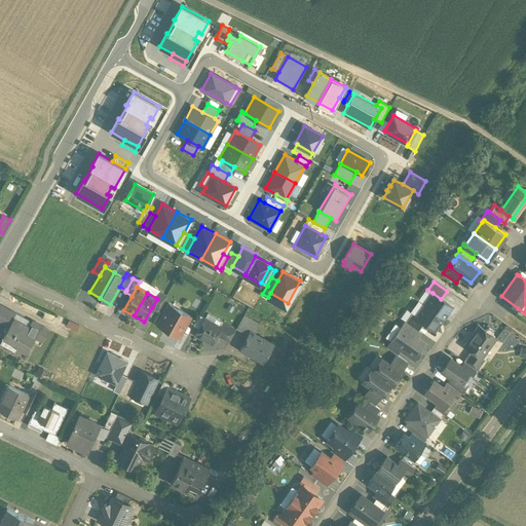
[(159,293),(156,298),(157,299),(152,307),(158,311),(166,297),(159,293)]
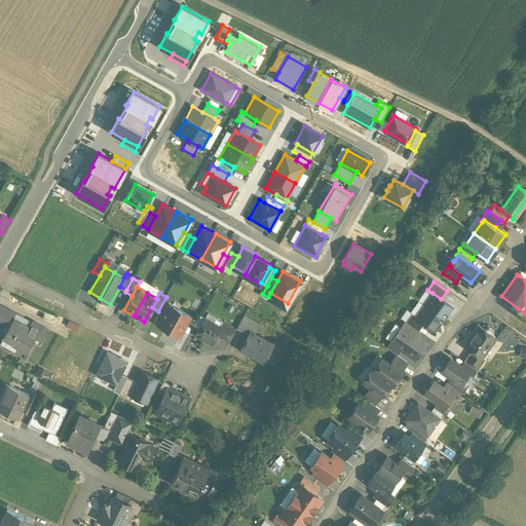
[(441,299),(433,293),(424,304),(443,318),(451,306),(441,299)]
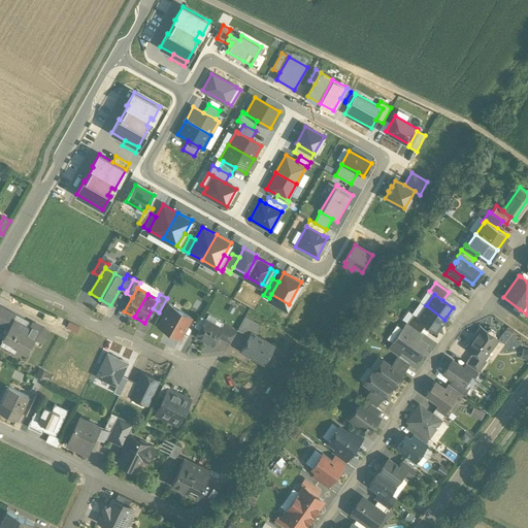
[(520,309),(508,301),(504,307),(516,316),(520,309)]
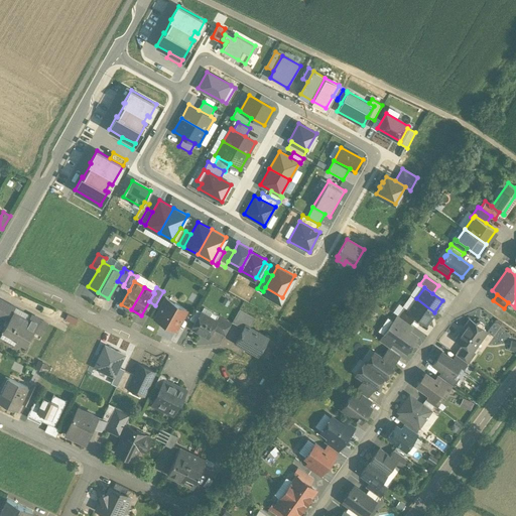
[(434,312),(416,298),(408,309),(408,310),(415,315),(426,324),(434,312)]
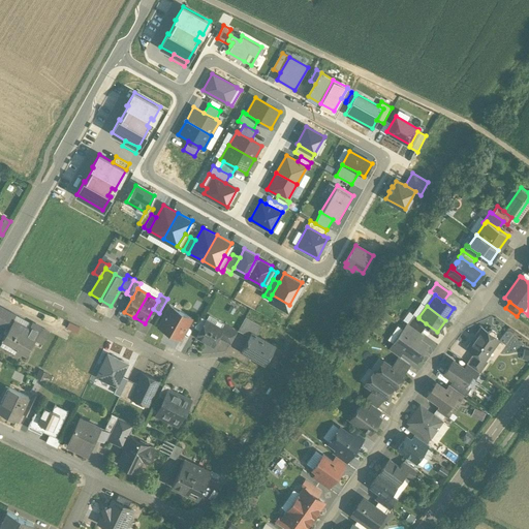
[(191,318),(169,307),(159,327),(180,338),(191,318)]
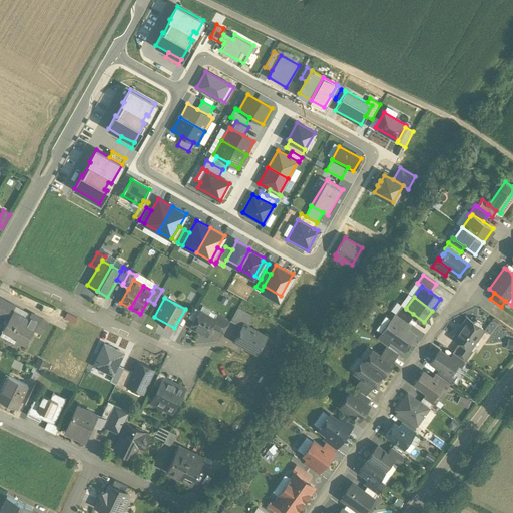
[(10,305),(0,299),(0,313),(4,315),(9,308),(10,305)]
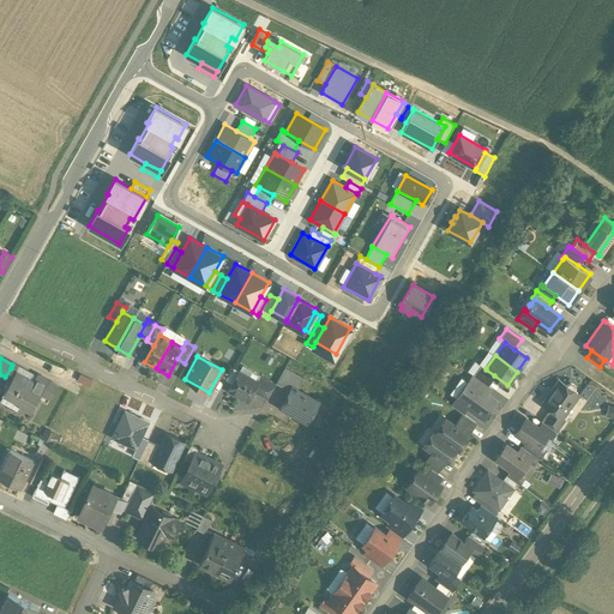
[(486,368),(481,365),(473,375),(491,387),(488,385),(494,375),(486,369),(486,368)]
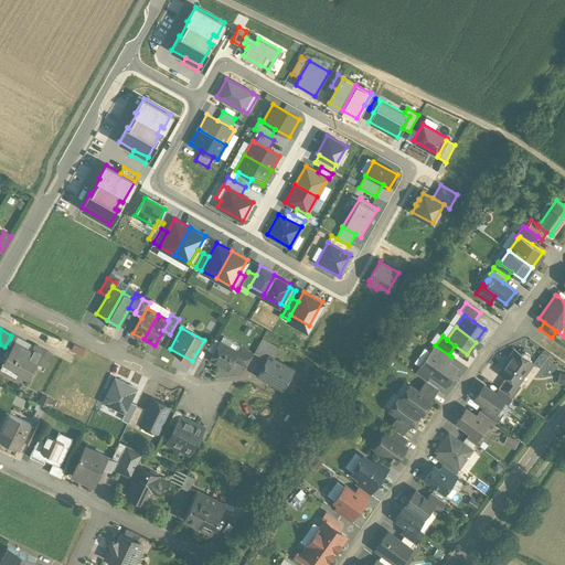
[(14,341),(10,339),(4,347),(11,349),(14,341)]
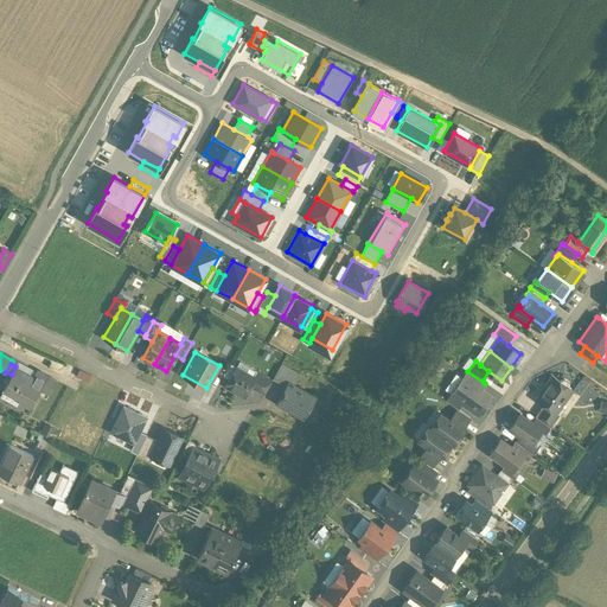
[(300,375),(281,364),(273,379),(286,387),(288,383),(293,385),(300,375)]
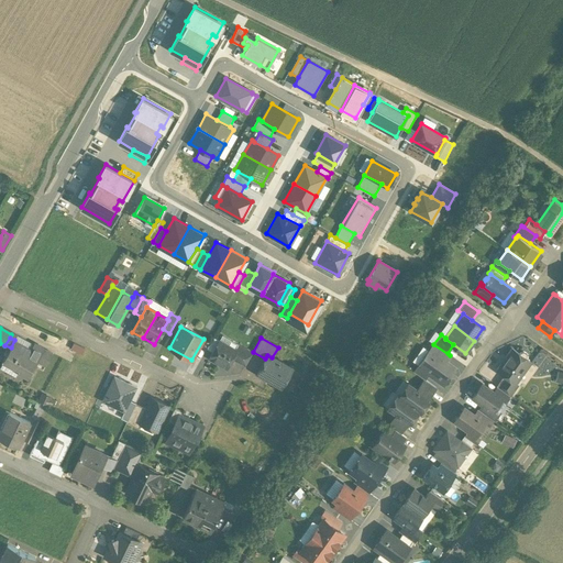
[(31,349),(14,340),(11,348),(4,360),(4,361),(20,368),(18,372),(19,372),(29,377),(39,360),(46,364),(53,353),(34,343),(31,349)]
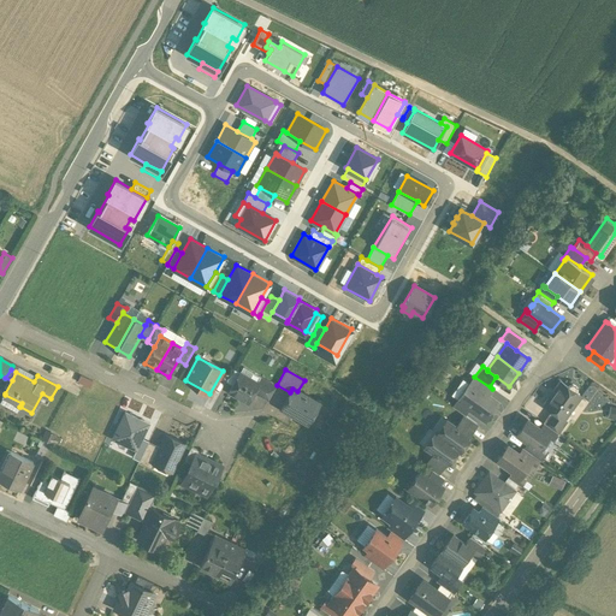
[(87,379),(75,373),(72,379),(83,386),(87,379)]
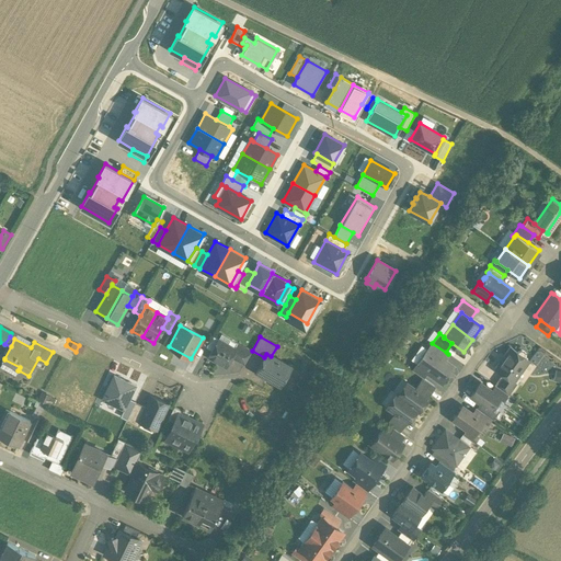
[(235,348),(218,340),(208,357),(226,367),(231,357),(236,350),(235,348)]
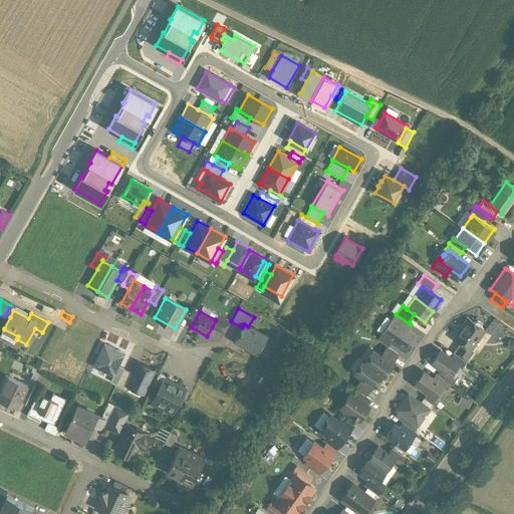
[(396,314),(393,319),(408,329),(411,324),(396,314)]
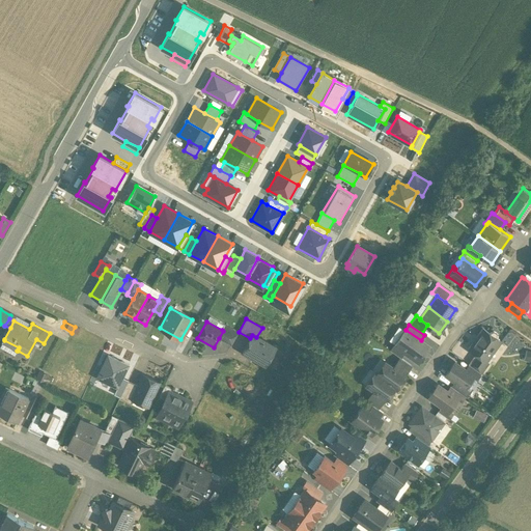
[(238,333),(225,326),(222,330),(223,331),(219,338),(231,344),(238,333)]
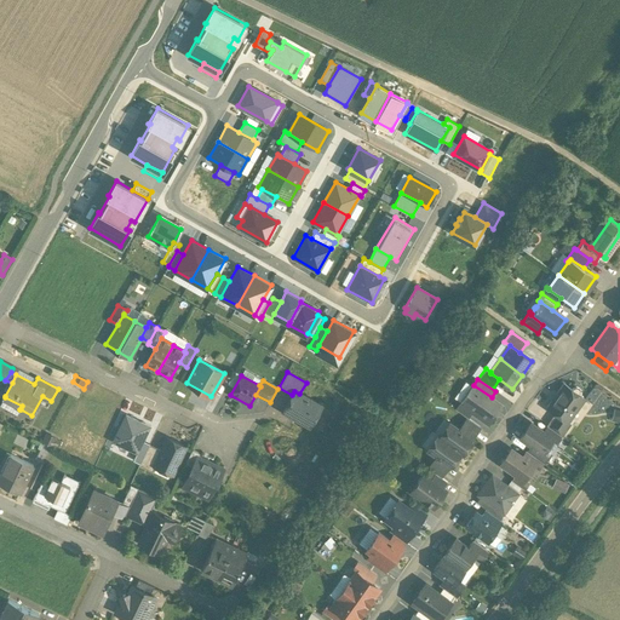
[(563,384),(547,407),(556,413),(568,422),(584,399),(580,395),(581,390),(577,386),(573,389),(572,390),(563,384)]
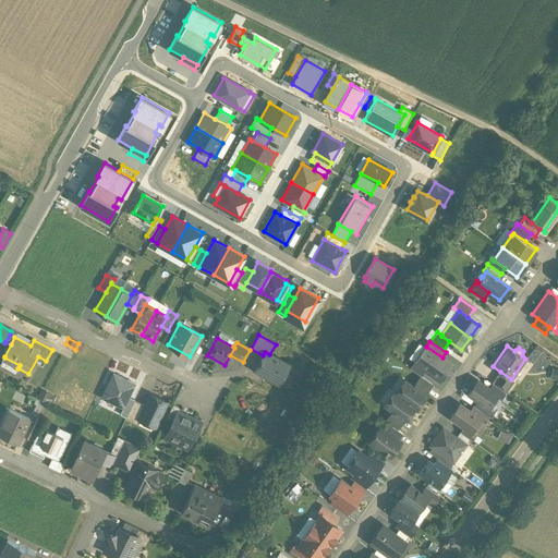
[(443,358),(426,347),(414,363),(424,371),(439,381),(451,364),(443,358)]
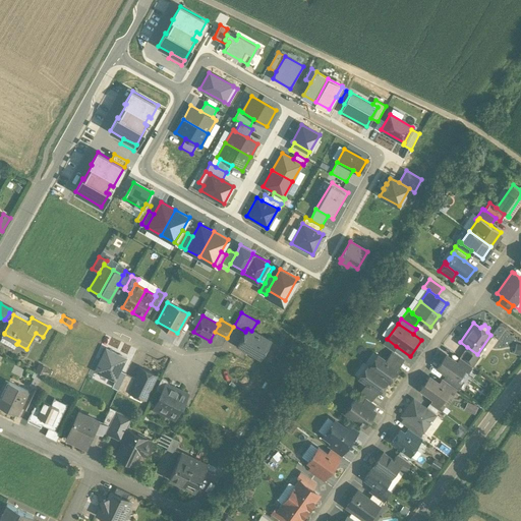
[(251,331),(247,329),(245,332),(238,346),(259,358),(270,341),(251,331)]
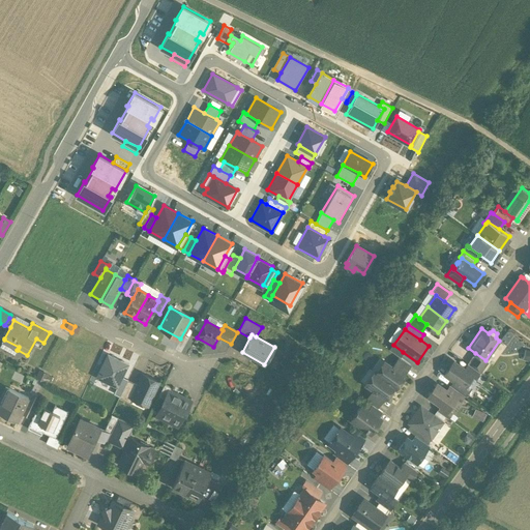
[(19,347),(4,340),(1,346),(16,354),(18,350),(17,350),(19,347)]
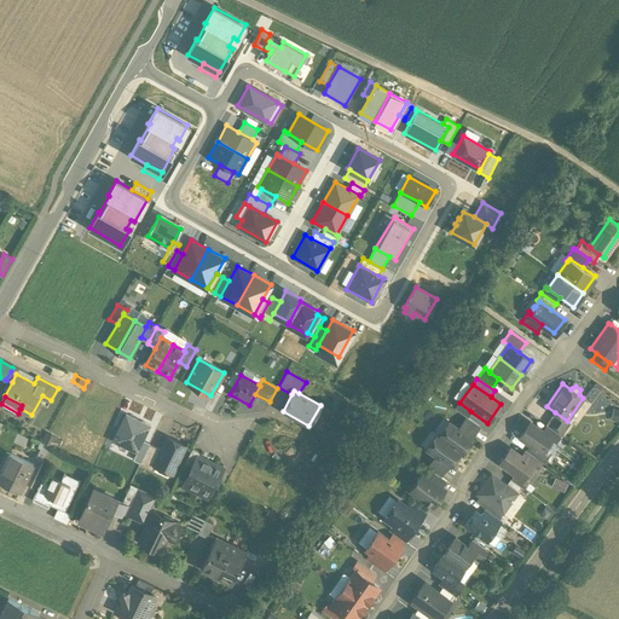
[(470,411),(460,403),(455,409),(466,417),(470,411)]
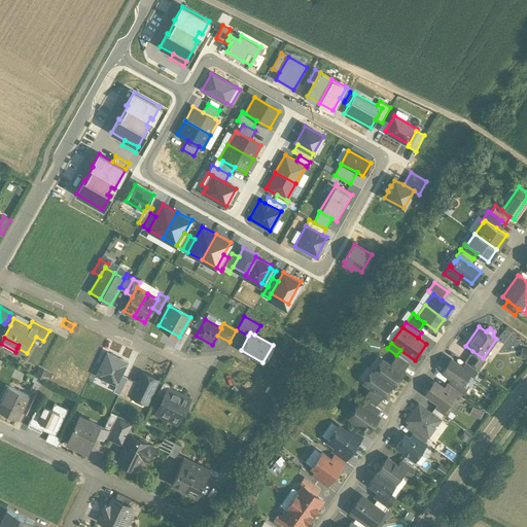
[(310,354),(305,351),(302,356),(307,360),(310,354)]
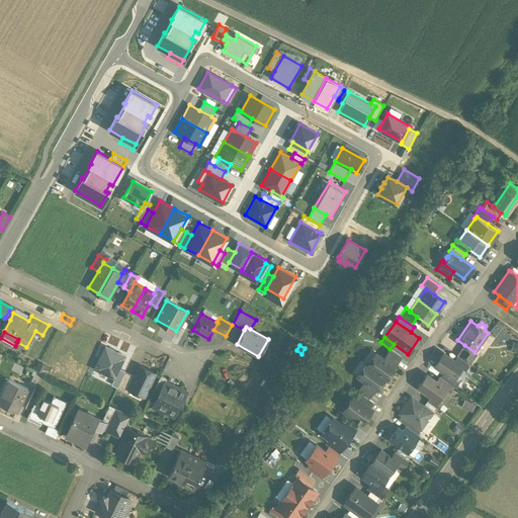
[(475,352),(464,345),(457,355),(468,364),(477,353),(475,352)]
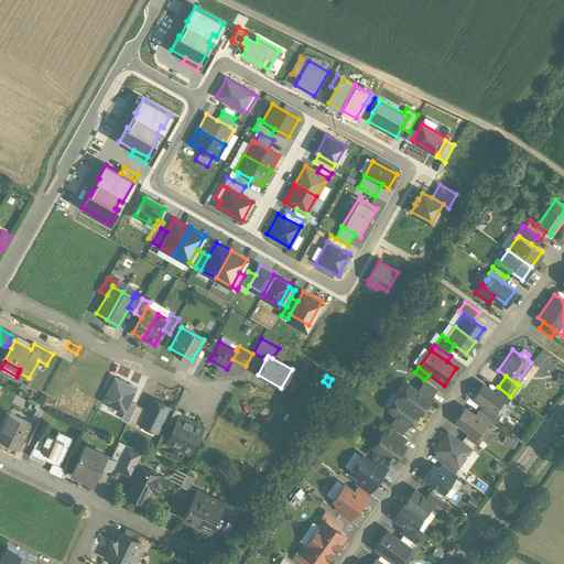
[(137,388),(114,378),(102,402),(125,412),(131,399),(137,388)]
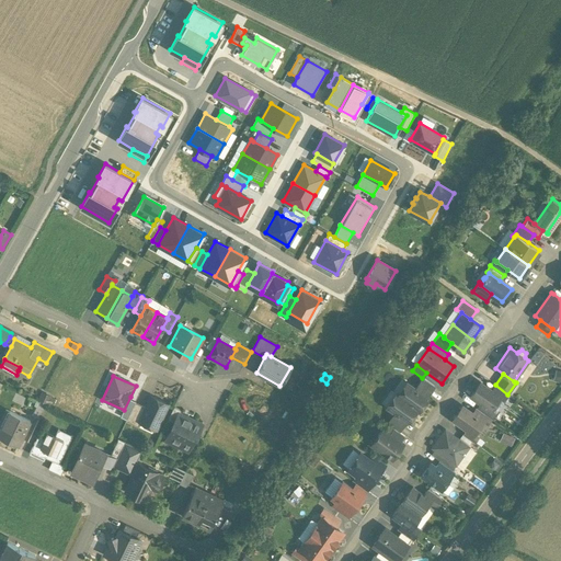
[(434,386),(423,378),(415,389),(426,397),(434,386)]
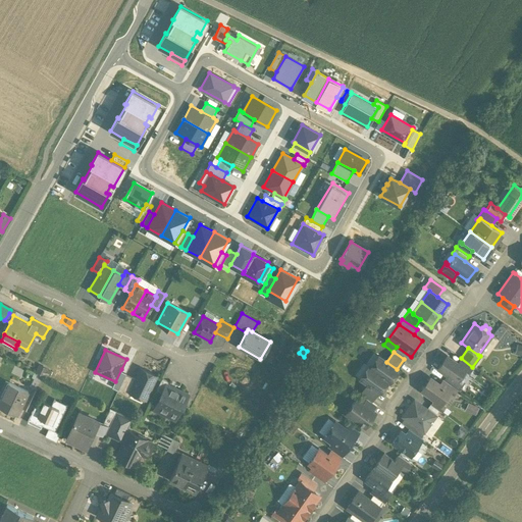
[(378,356),(370,368),(368,366),(360,378),(368,384),(378,392),(379,393),(387,381),(389,382),(398,370),(397,369),(386,362),(378,356)]
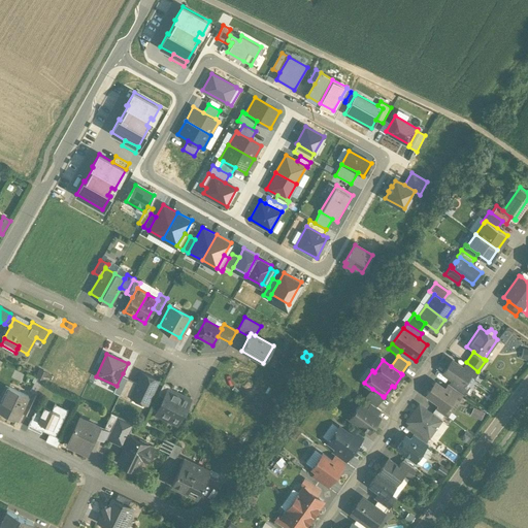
[(462,367),(452,360),(442,372),(452,380),(462,386),(462,385),(470,374),(470,373),(462,367)]
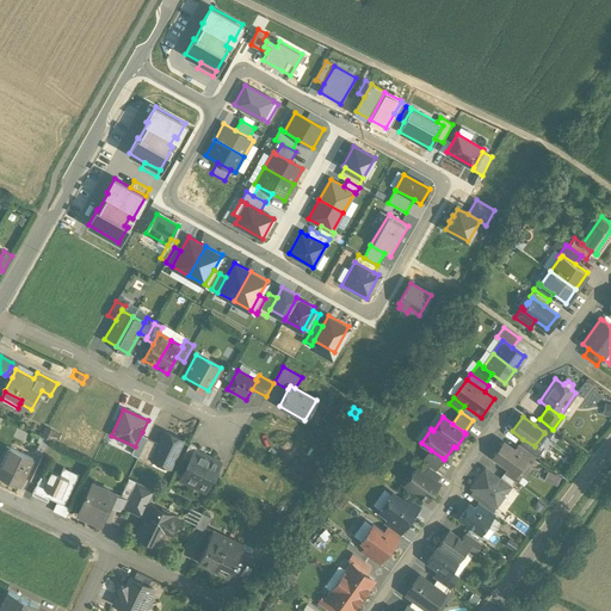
[(553,430),(539,419),(535,425),(544,432),(544,433),(548,436),(553,430)]
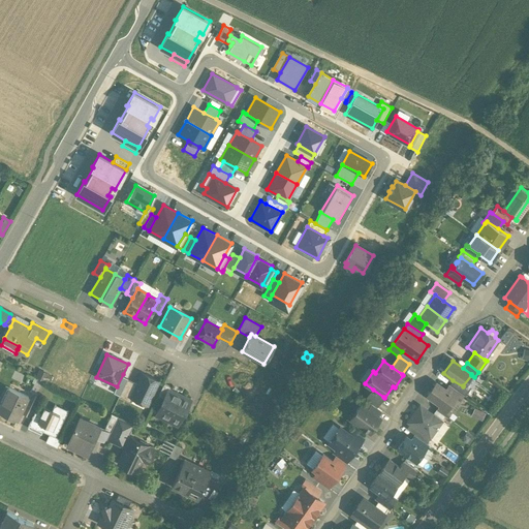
[(36,369),(32,376),(47,383),(51,376),(36,369)]
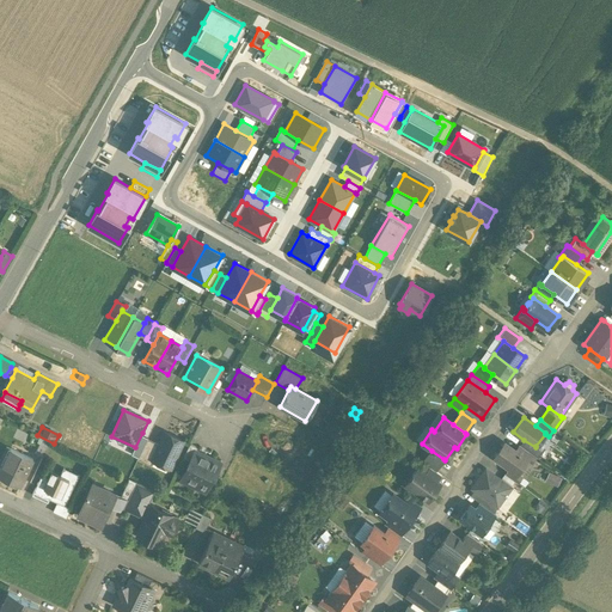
[(148,436),(142,433),(135,447),(133,453),(140,456),(147,439),(148,436)]
